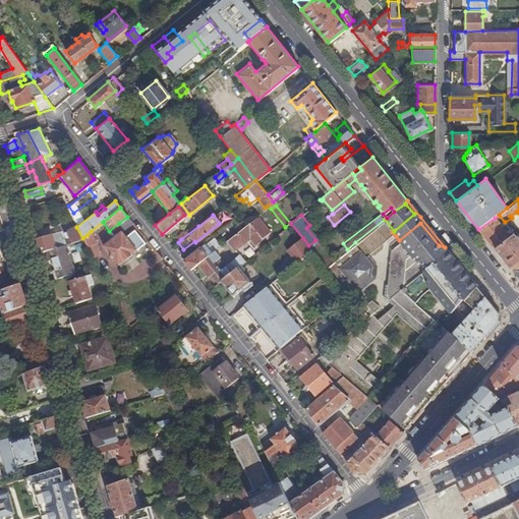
[(131,221),(127,217),(119,223),(123,228),(127,225),(127,224),(131,221)]
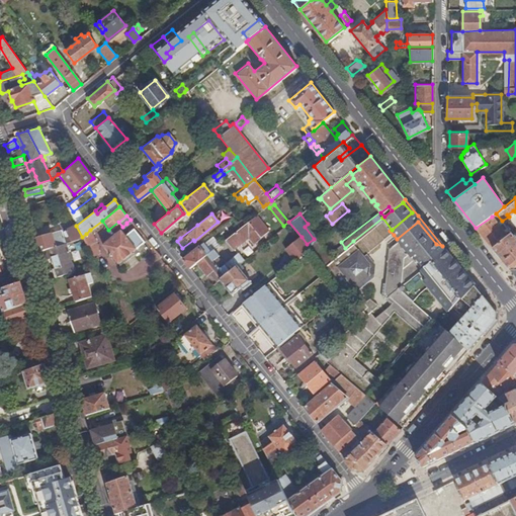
[(492,247),(507,235),(492,217),(476,228),(492,247)]
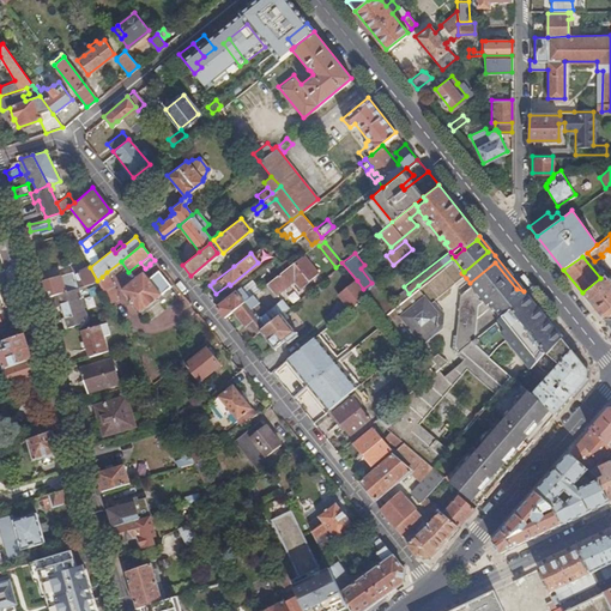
[(161,267),(155,260),(150,264),(150,265),(156,271),(157,271),(161,267)]
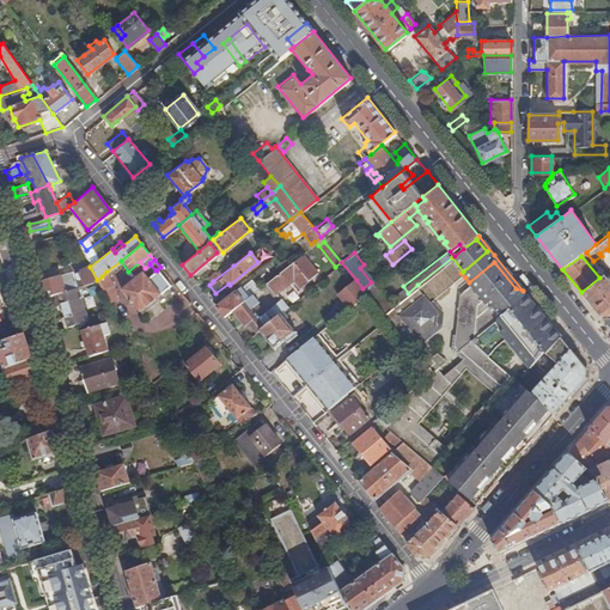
[(293,262),(292,260),(282,267),(266,281),(274,292),(292,278),(299,286),(307,279),(297,266),(300,263),(297,260),(293,262)]
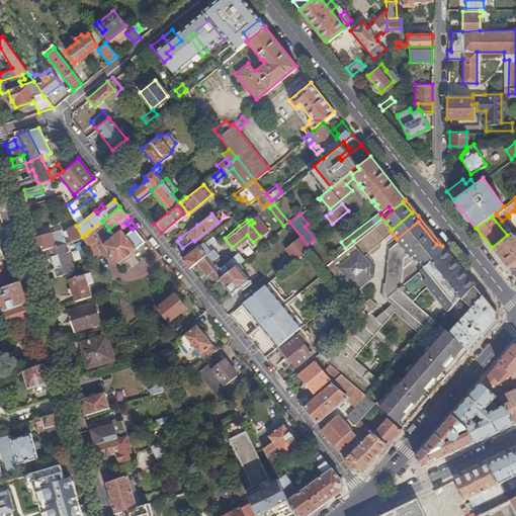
[(177,234),(180,238),(197,225),(194,221),(177,234)]
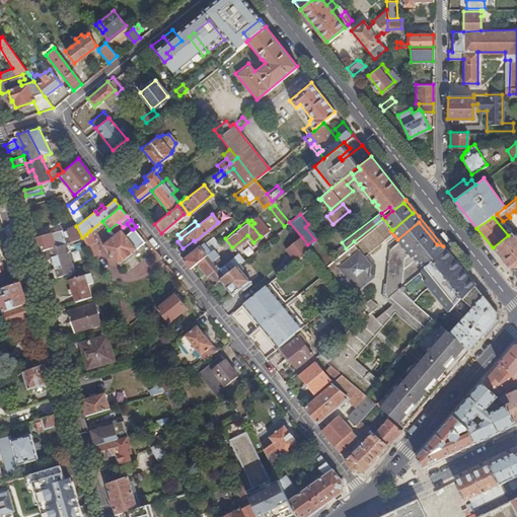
[(446,249),(443,246),(437,244),(419,222),(397,239),(388,247),(383,294),(392,301),(411,316),(420,306),(413,300),(398,288),(446,249)]
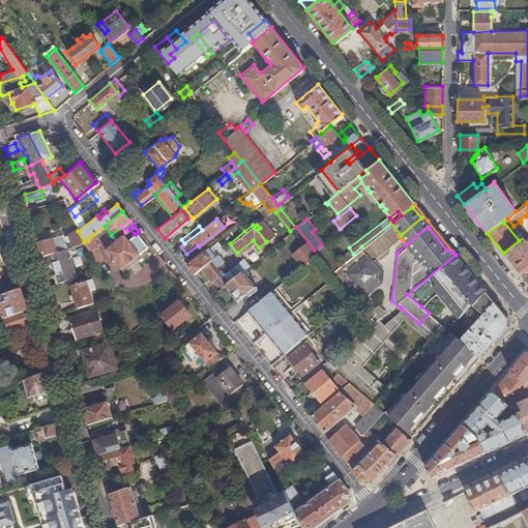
[(65,239),(64,240),(65,247),(84,242),(78,231),(78,230),(64,235),(65,239)]
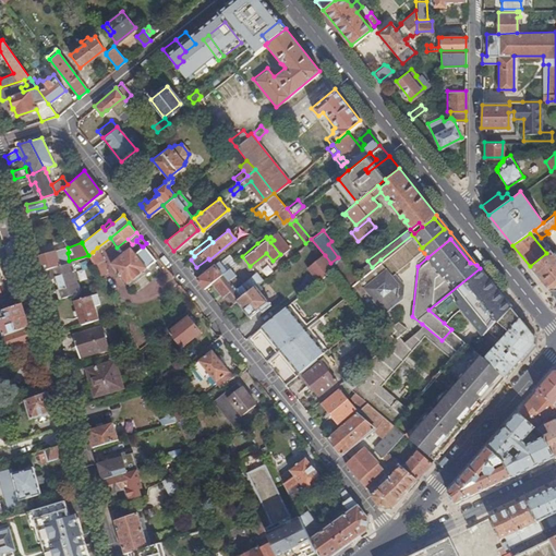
[(65,246),(55,250),(57,256),(68,253),(65,246)]
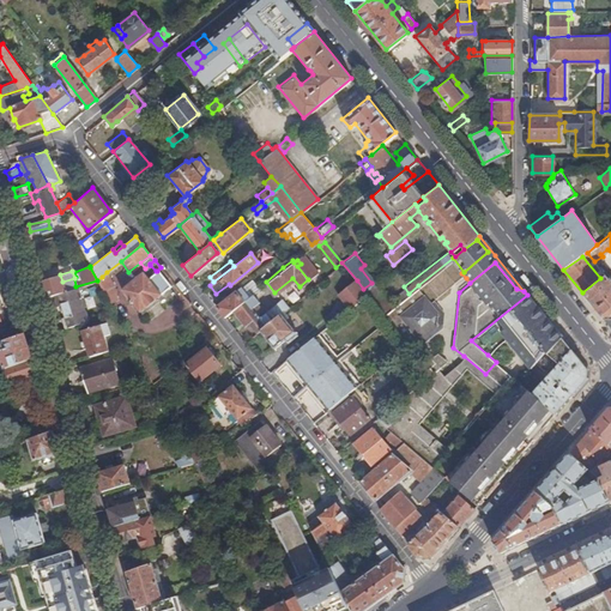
[(157,271),(156,271),(147,278),(141,271),(121,289),(139,310),(169,286),(157,271)]
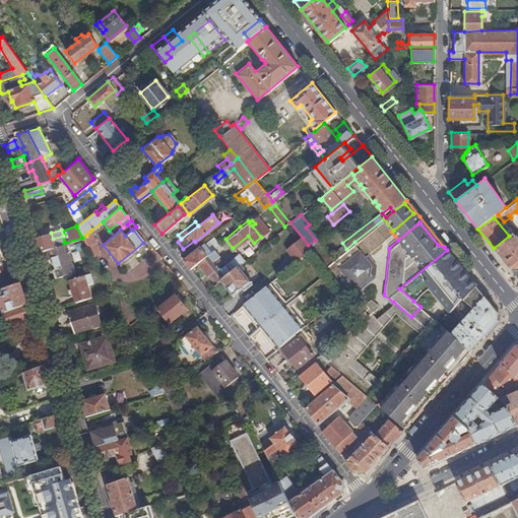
[(96,242),(90,231),(86,235),(82,238),(92,257),(100,253),(96,248),(98,247),(95,242),(96,242)]
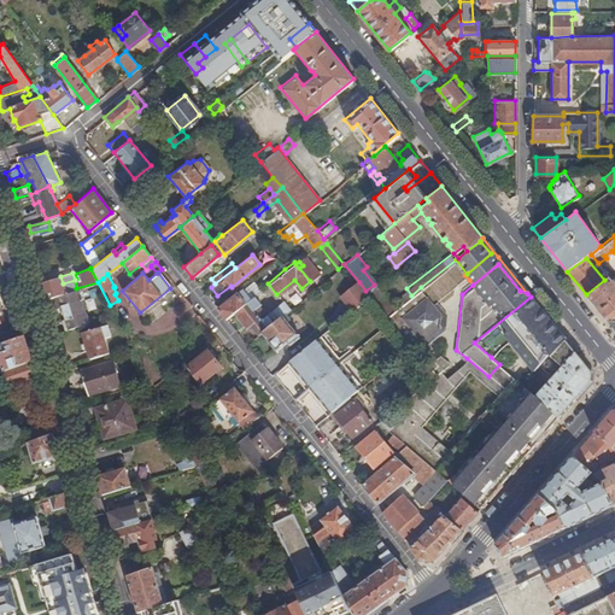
[(60,276),(39,283),(42,299),(54,296),(76,288),(75,280),(63,283),(60,276)]
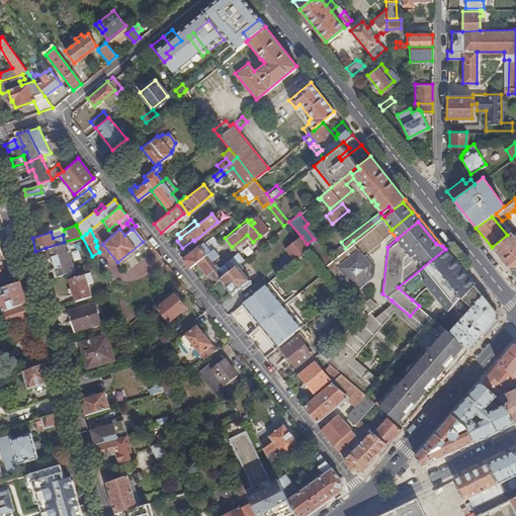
[(515,238),(511,232),(507,235),(492,247),(515,276),(515,238)]
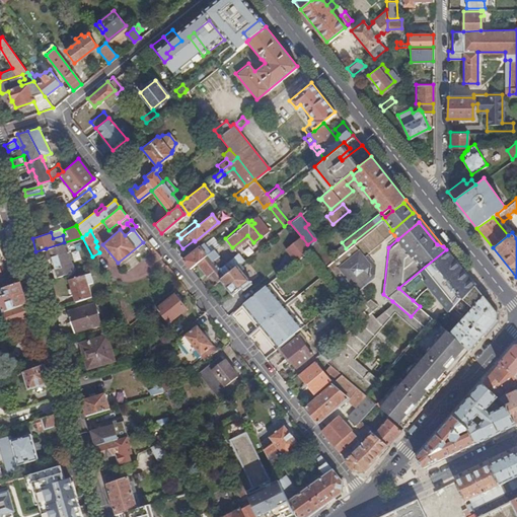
[(197,261),(212,248),(219,243),(212,234),(203,242),(203,241),(181,259),(189,267),(197,261)]
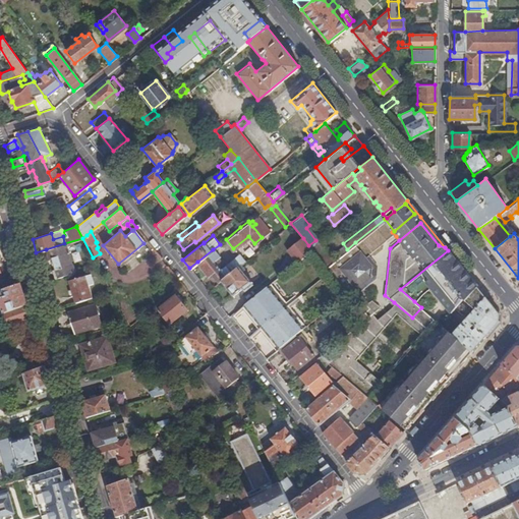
[(320,236),(315,240),(308,245),(311,248),(326,267),(337,257),(320,236)]
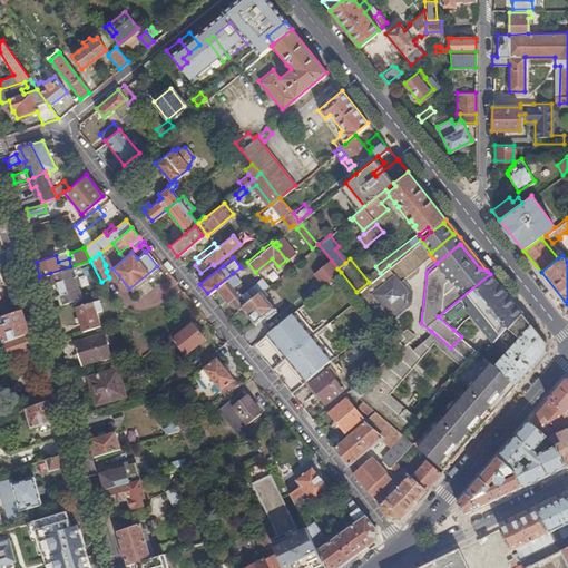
[(338,268),(332,261),(315,274),(321,282),(338,268)]
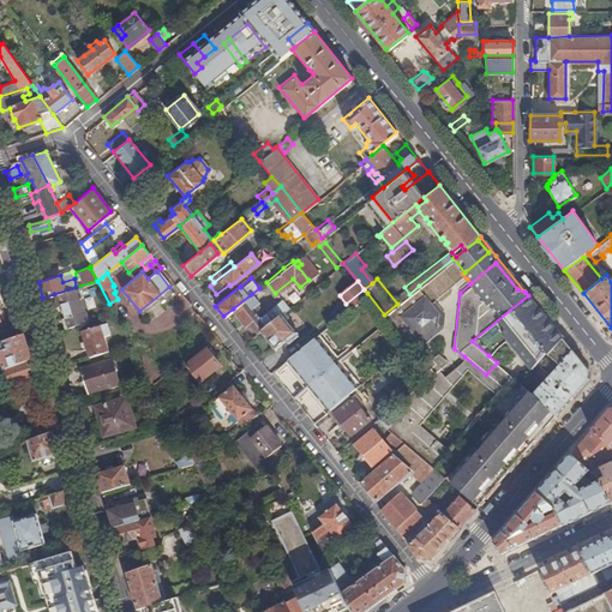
[(409,294),(399,303),(397,304),(384,315),(382,316),(385,321),(406,345),(409,348),(437,325),(435,323),(436,313),(438,311),(431,301),(419,286),(409,294)]
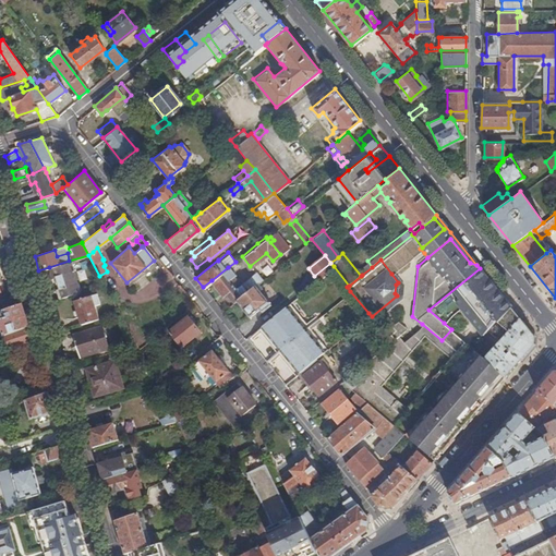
[(69,261),(49,267),(52,277),(56,276),(62,297),(79,292),(72,272),(73,270),(73,269),(72,269),(69,261)]
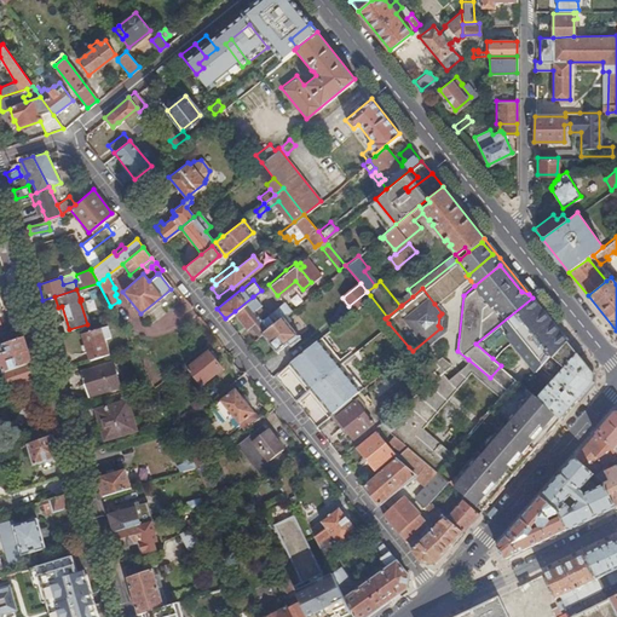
[(413,297),(408,289),(397,299),(402,305),(413,297)]
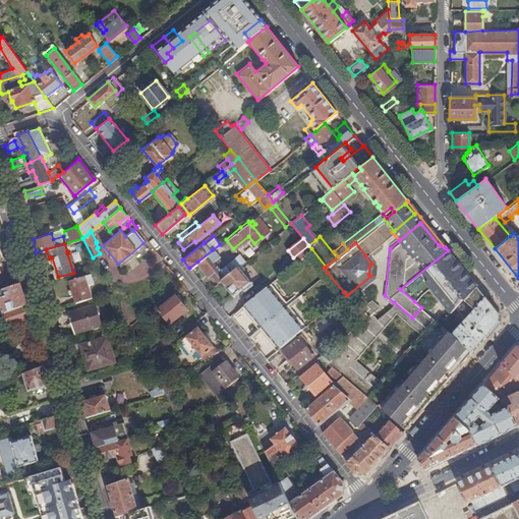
[(311,248),(308,245),(293,257),(296,262),(311,248)]
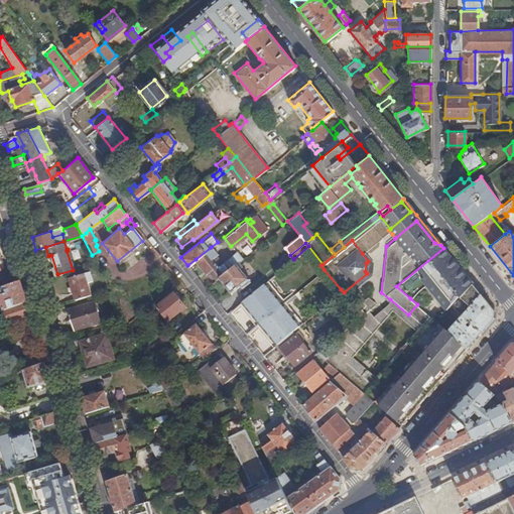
[(235,263),(242,258),(236,252),(218,267),(213,262),(219,258),(216,255),(218,254),(211,247),(196,259),(206,272),(208,270),(215,280),(218,277),(235,263)]
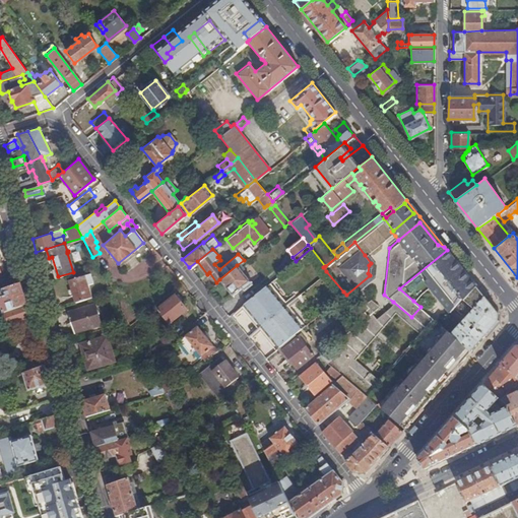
[(464,271),(447,250),(399,288),(413,301),(421,292),(428,285),(441,302),(463,283),(464,271)]
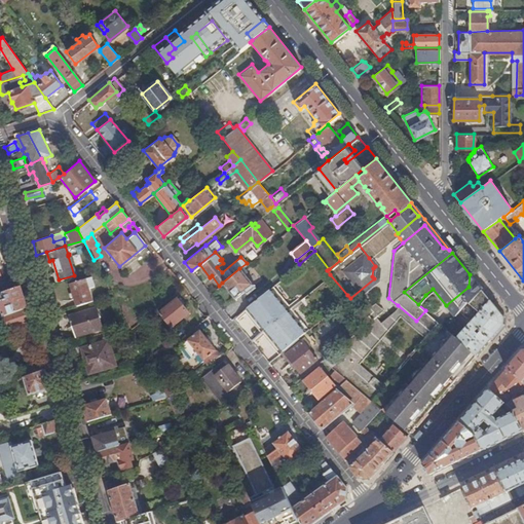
[(371,256),(369,258),(375,266),(373,268),(372,276),(374,278),(350,298),(352,301),(379,279),(380,266),(371,256)]
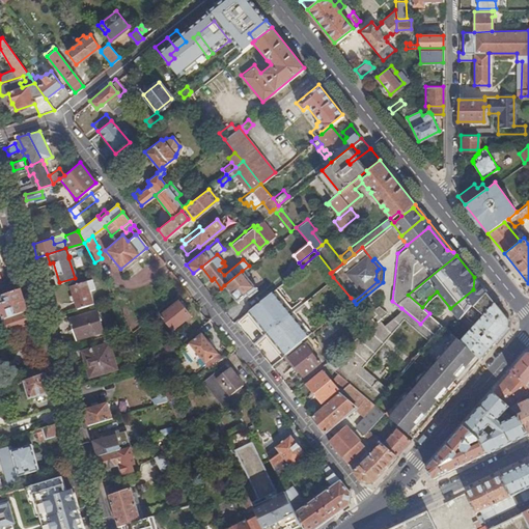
[(257,289),(242,271),(224,285),(230,293),(229,293),(237,301),(246,294),(248,296),(257,289)]
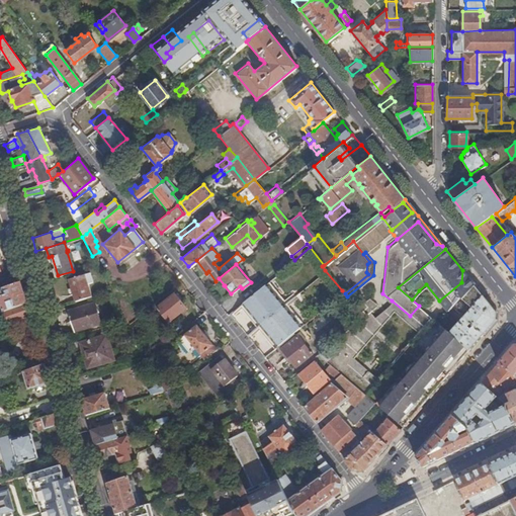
[(469,278),(462,270),(461,282),(439,301),(441,303),(447,311),(450,308),(446,303),(473,282),(469,278)]
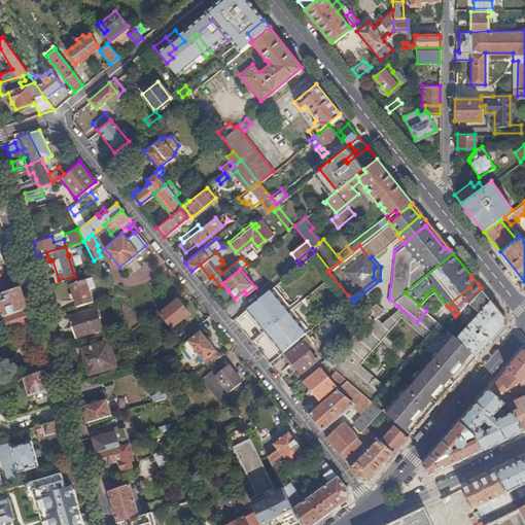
[(76,306),(93,301),(88,287),(93,285),(90,276),(69,283),(76,306)]
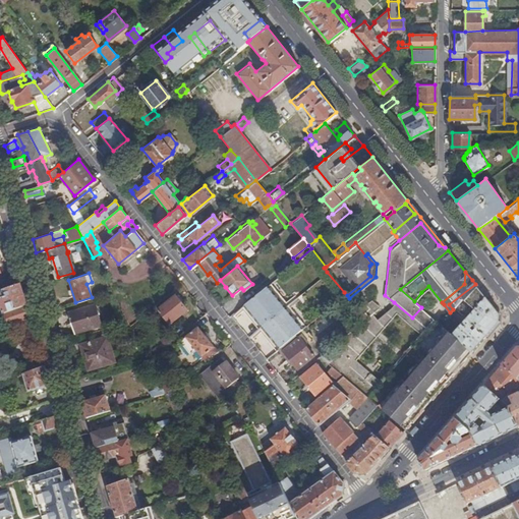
[(25,303),(19,283),(0,288),(0,301),(2,307),(0,307),(0,311),(1,311),(4,310),(25,303)]
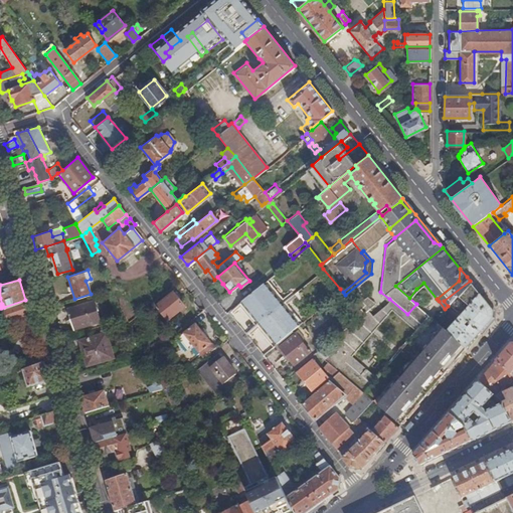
[(479,292),(470,281),(444,301),(448,306),(450,303),(461,313),(479,292)]
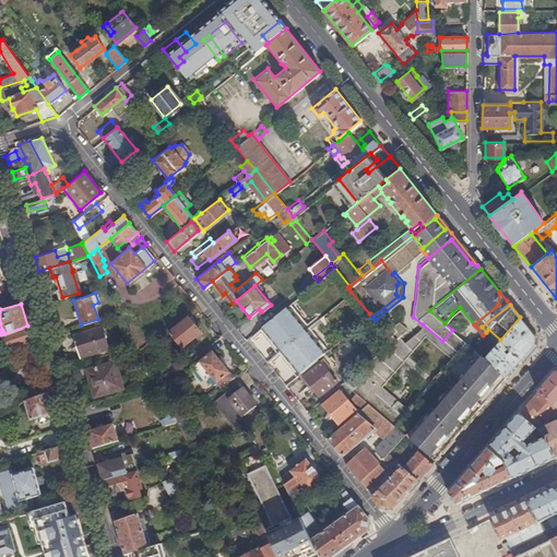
[(301,326),(285,307),(259,328),(274,347),(301,326)]
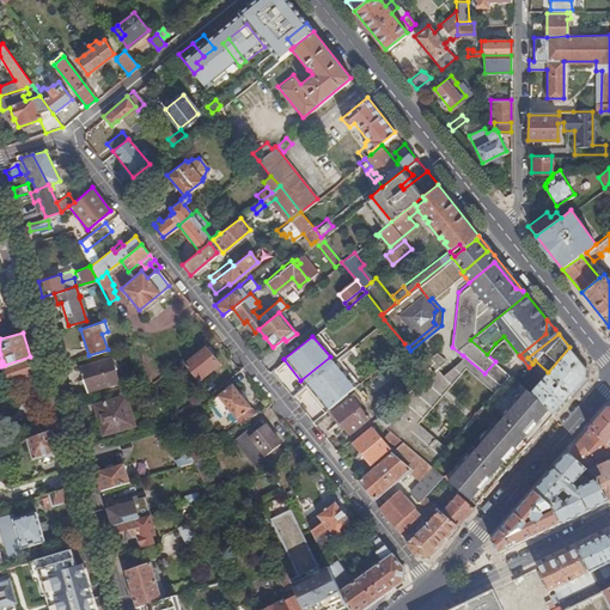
[(206,347),(184,364),(197,379),(219,364),(206,347)]
